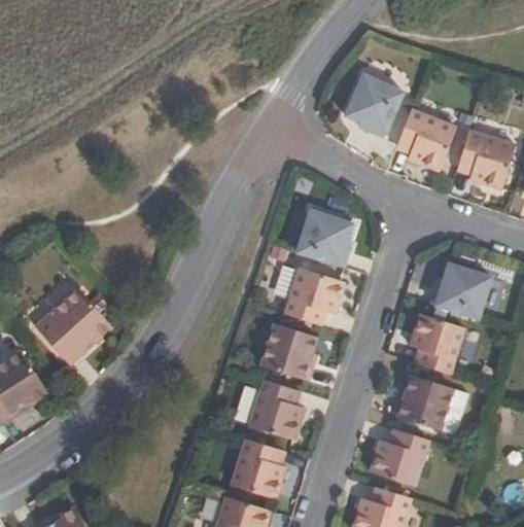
[(374,129),(373,133),(388,138),(406,92),(364,77),(349,119),(364,125),(374,129)]
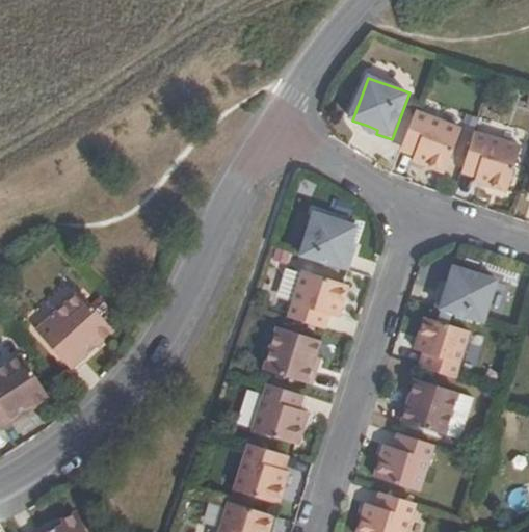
[(465,129),(419,113),(406,148),(421,152),(417,161),(448,173),(465,129)]
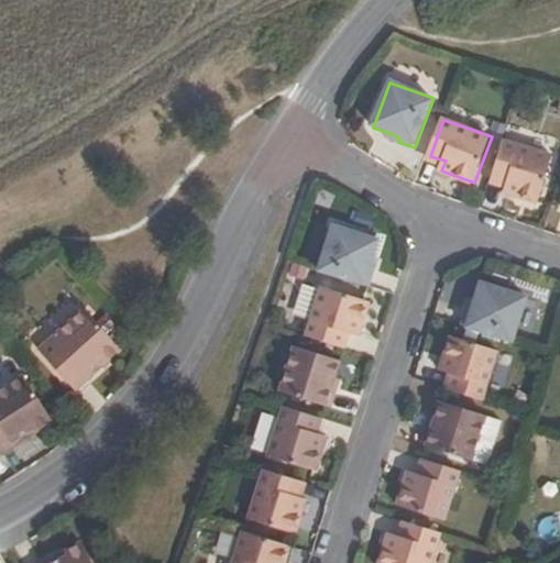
[(552,156),(504,143),(493,179),(507,183),(505,192),(539,203),(552,156)]
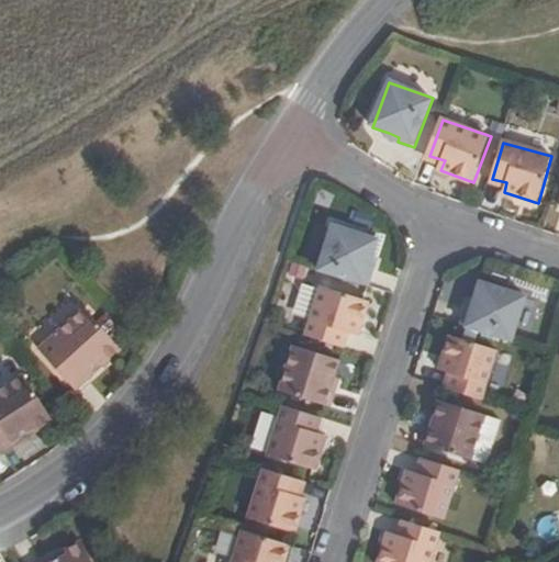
[(333,224),(317,269),(368,284),(372,269),(368,268),(378,239),(333,224)]
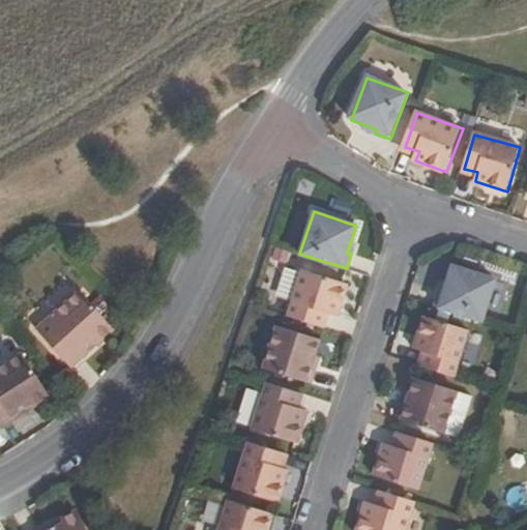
[(434,306),(480,321),(494,278),(451,265),(447,281),(444,292),(440,291),(434,306)]
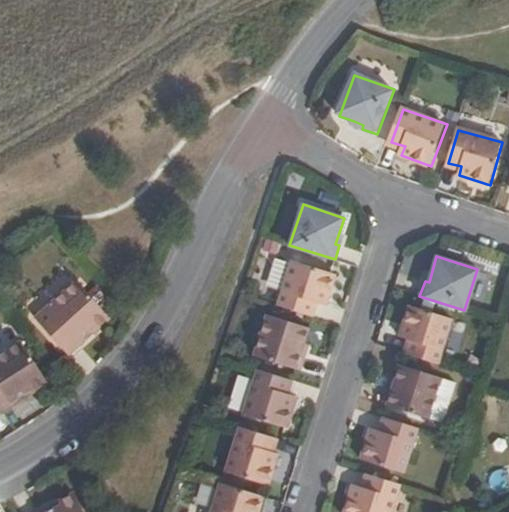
[(291,260),(277,304),(310,315),(314,302),(324,305),(333,274),(291,260)]
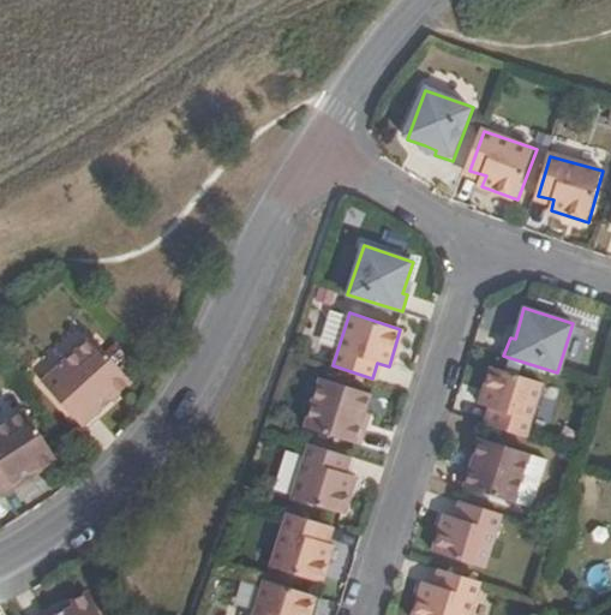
[(114,393),(130,378),(88,334),(39,378),(79,424),(93,412),(89,408),(111,389),(114,393)]
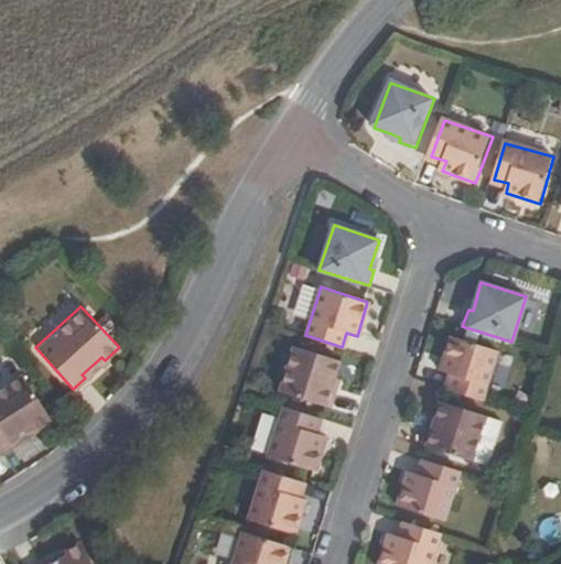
[(446,390),(483,401),(498,353),(452,337),(441,371),(451,375),(446,390)]
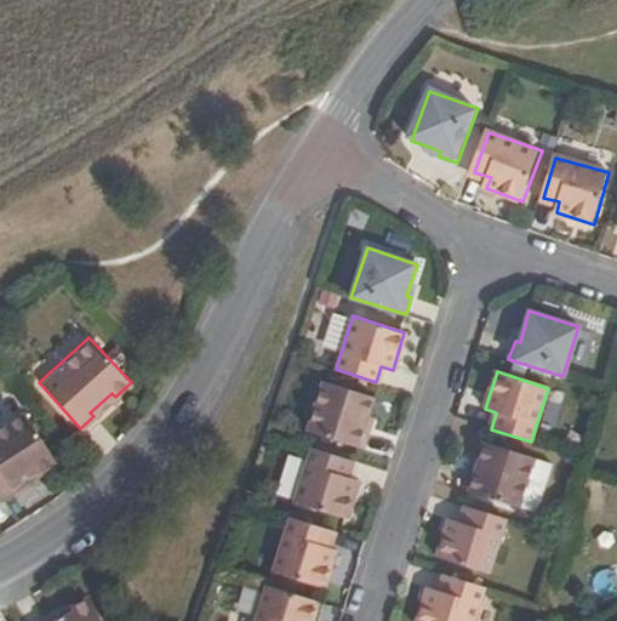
[(373,397),(323,381),(308,431),(361,448),(367,431),(363,429),(373,397)]
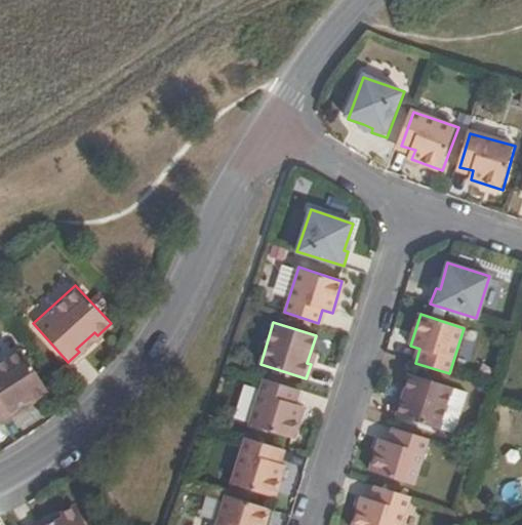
[(79,352),(97,335),(94,332),(76,349),(79,352)]
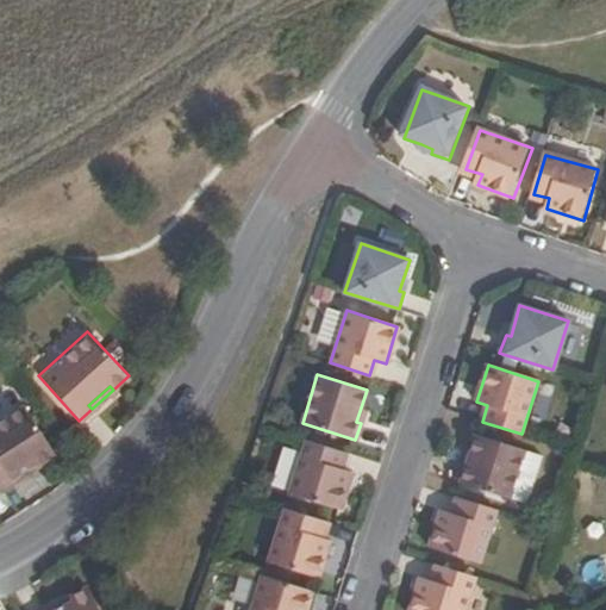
[(0,487),(13,479),(10,474),(33,459),(37,464),(54,452),(20,403),(0,416),(0,487)]
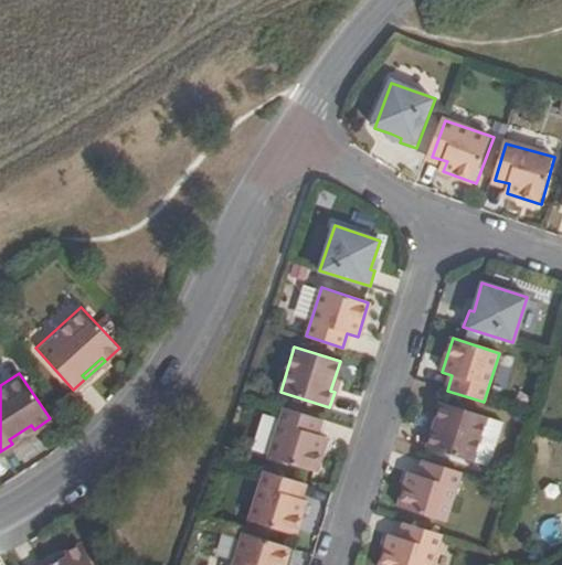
[(487,417),(442,403),(433,430),(428,429),(423,447),(473,462),(487,417)]
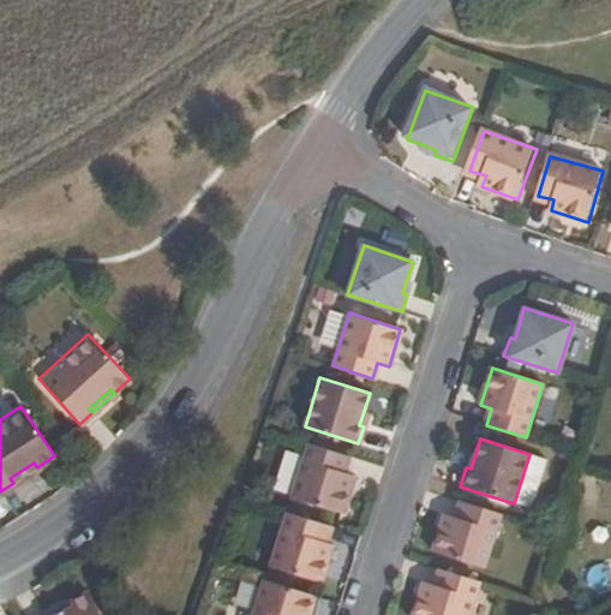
[(346,455),(306,442),(289,496),(339,512),(352,476),(341,472),(346,455)]
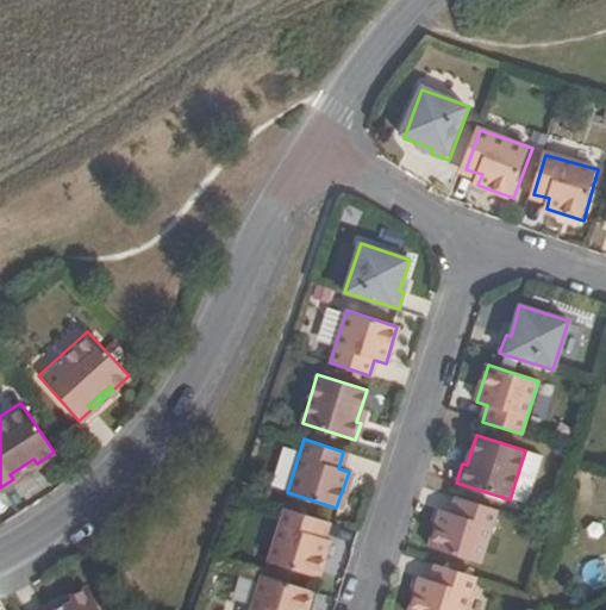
[(10,474),(13,479),(37,464),(33,459),(10,474)]
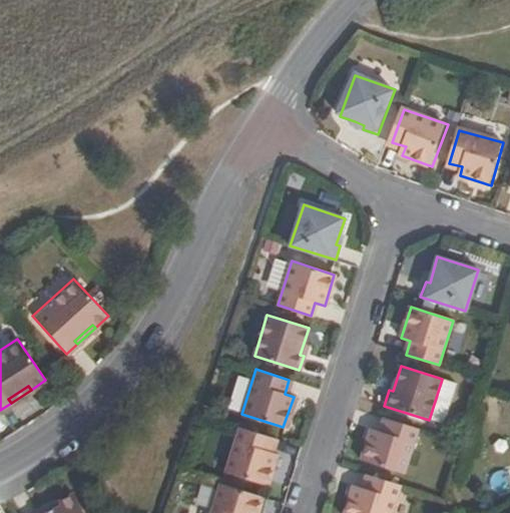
[(418,429),(385,418),(380,432),(371,429),(360,460),(404,474),(418,429)]
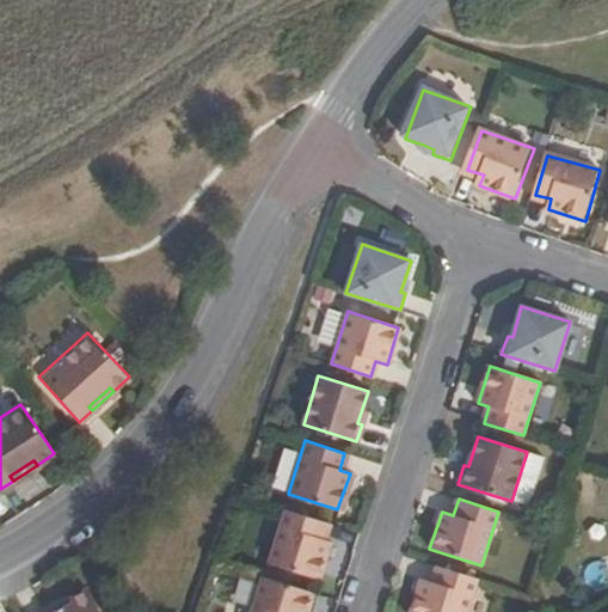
[(318,538),(321,521),(282,508),(266,562),(315,577),(327,540),(318,538)]
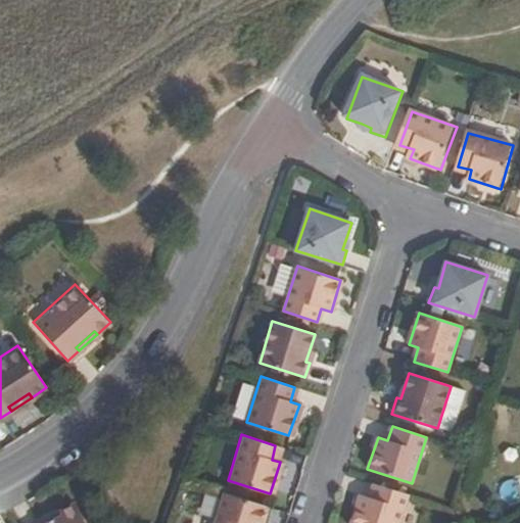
[(397,522),(408,495),(373,484),(369,497),(359,494),(349,522),(397,522)]
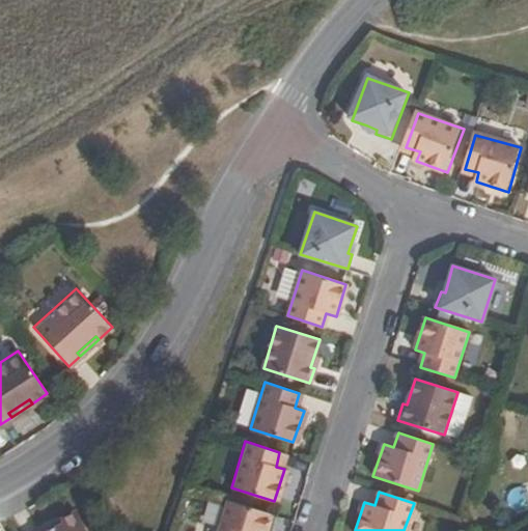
[(265,530),(271,514),(227,501),(217,530),(265,530)]
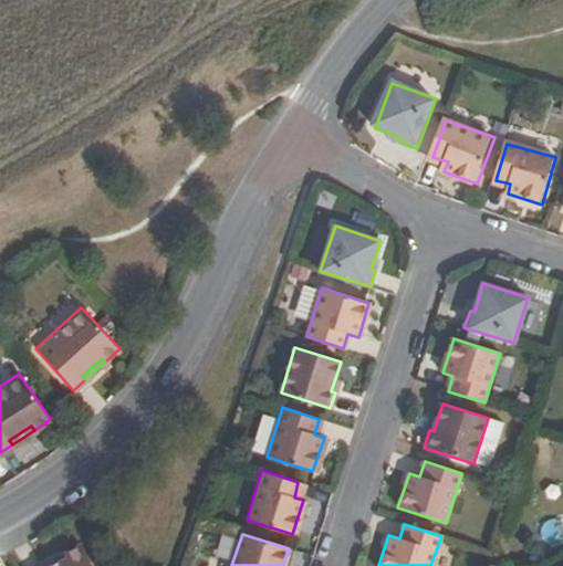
[(92,565),(80,544),(70,551),(64,554),(66,558),(52,565),(92,565)]
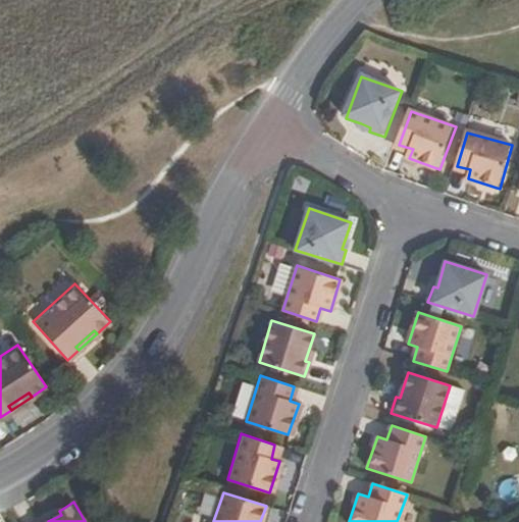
[(59,511),(39,521),(48,521),(61,515),(59,511)]
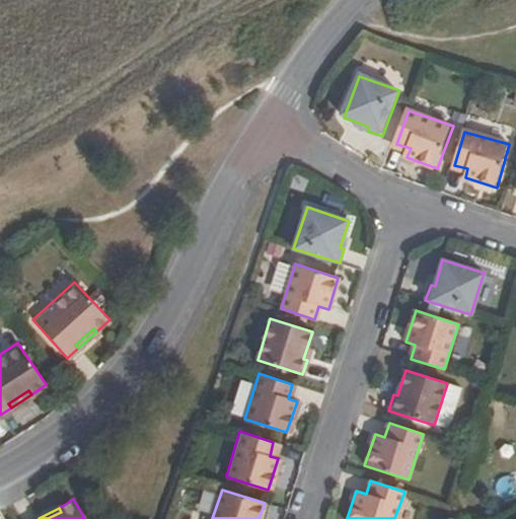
All buildings are outlined.
